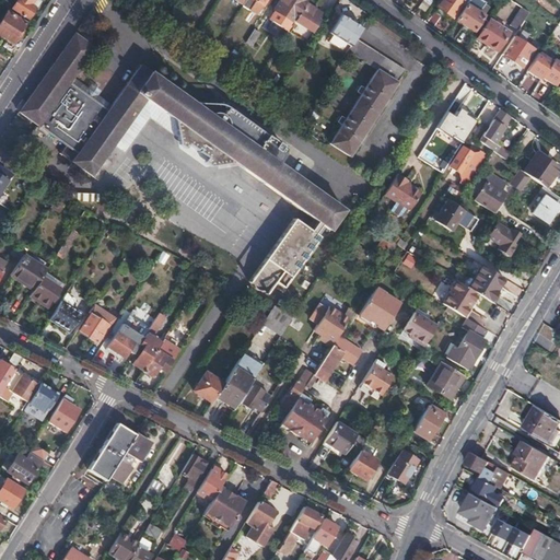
[(16,0),(12,9),(28,19),(38,2),(34,0),(16,0)]
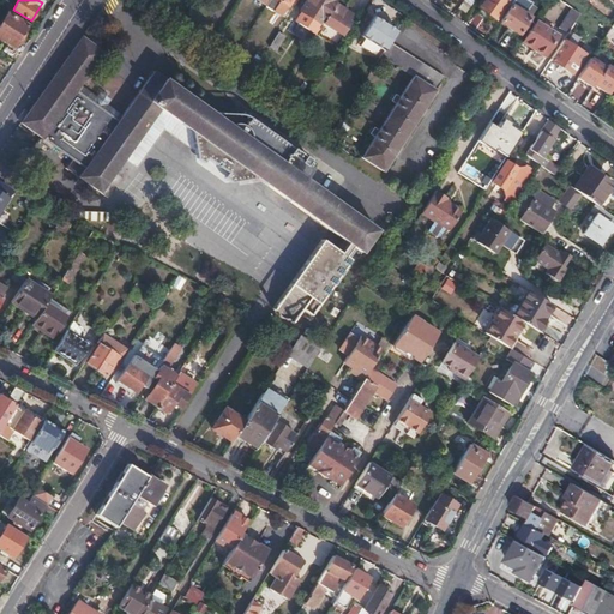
[(270,0),(266,6),(283,16),(292,0),(270,0)]
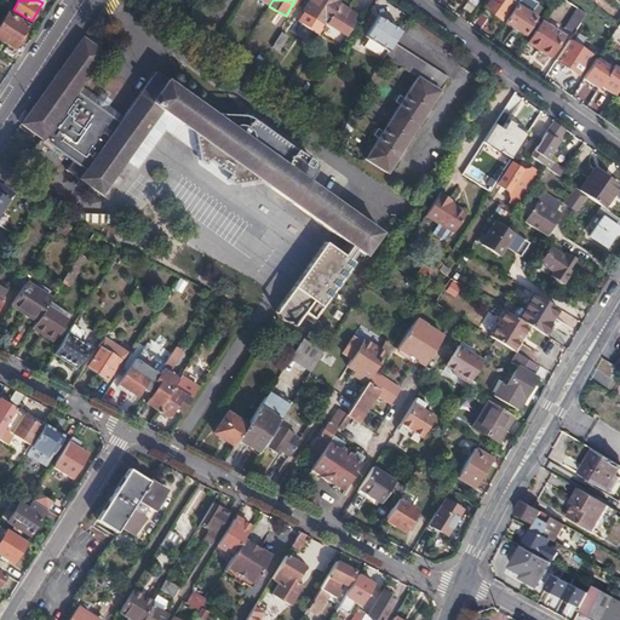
[(310,0),(304,11),(325,26),(326,24),(339,0),(310,0)]
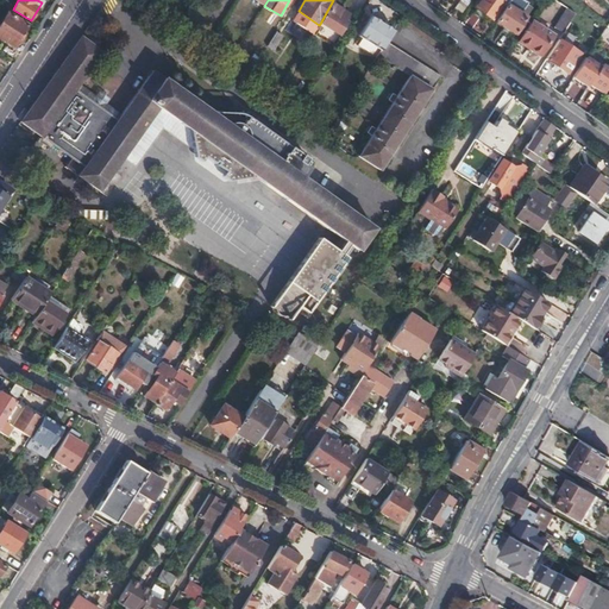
[(333,0),(320,24),(321,25),(315,35),(332,45),(338,35),(338,33),(339,31),(343,31),(345,26),(345,24),(345,22),(344,20),(347,14),(340,8),(345,0),(333,0)]
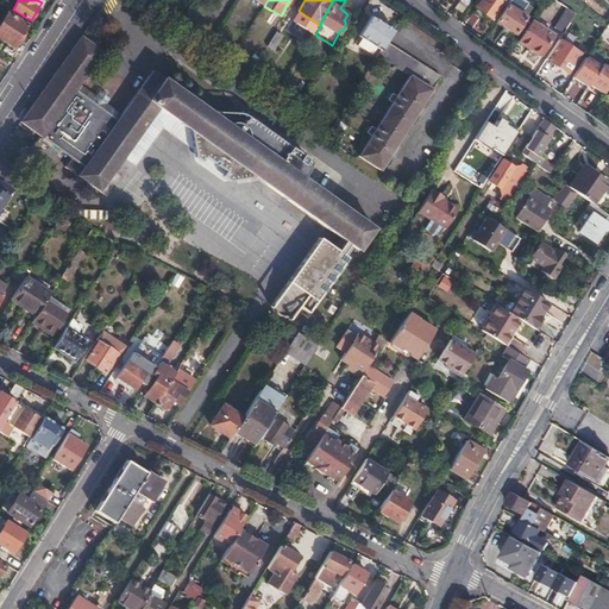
[(465,0),(458,0),(456,8),(463,12),(469,1),(465,0)]
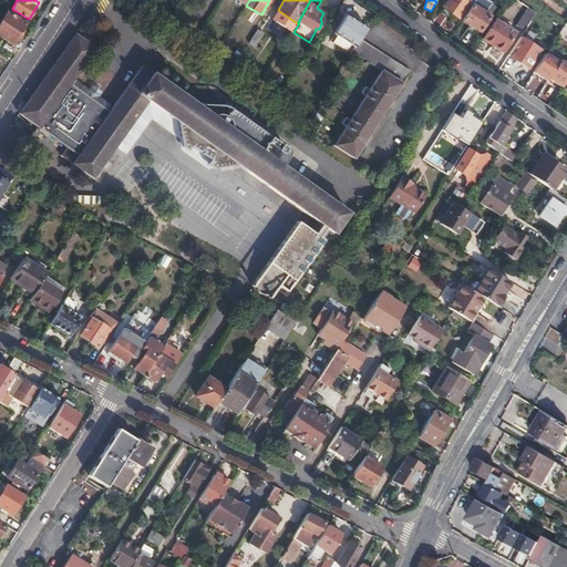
[(466,0),(447,0),(443,7),(457,18),(468,1),(466,0)]
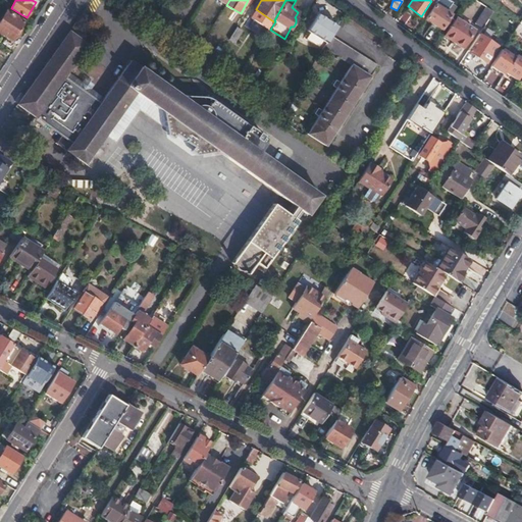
[(449,0),(436,0),(424,19),(440,30),(451,14),(446,12),(448,9),(452,2),(449,0)]
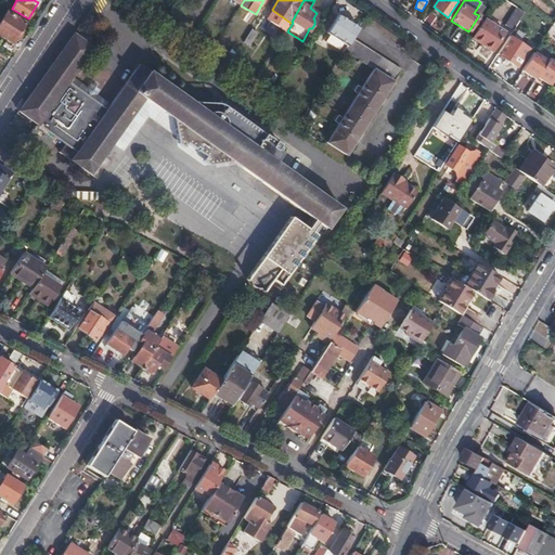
[(15,14),(8,9),(0,20),(0,34),(12,42),(13,42),(25,23),(14,16),(15,14)]
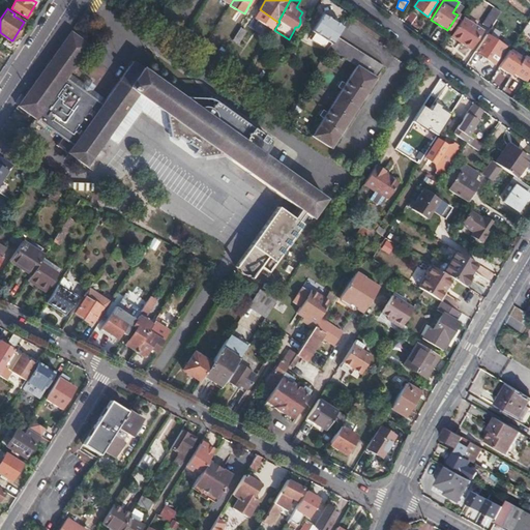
[(501,11),(496,8),(482,28),(488,32),(501,11)]
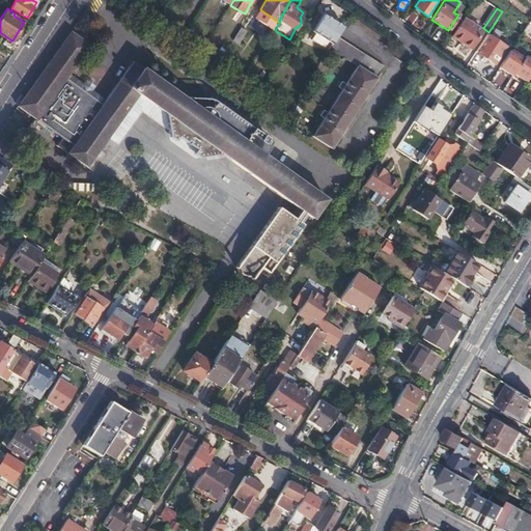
[(328,42),(329,42),(332,45),(337,36),(344,26),(325,15),(312,31),(328,42)]
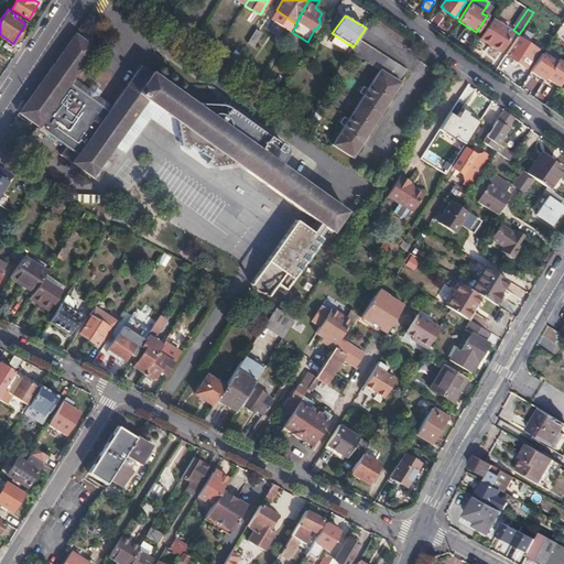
[(491,23),(481,39),(499,51),(512,32),(501,24),(499,28),(491,23)]
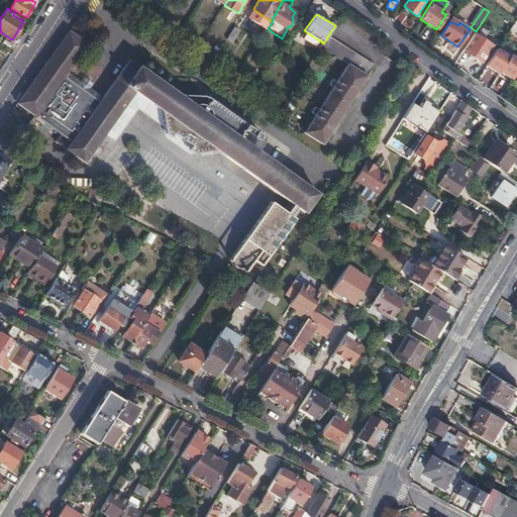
[(235,26),(229,35),(234,38),(240,30),(235,26)]
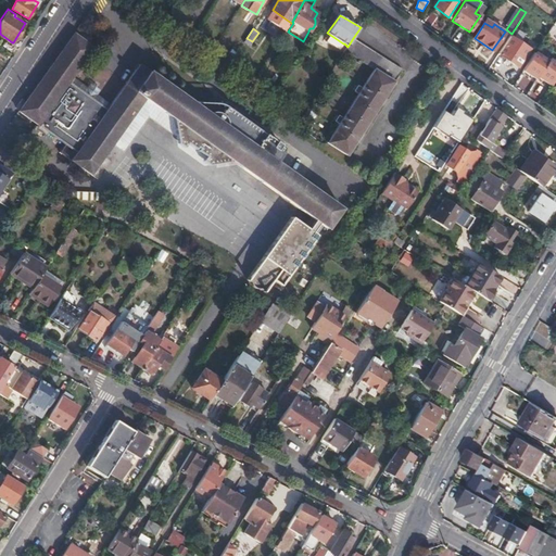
[(74,34),(19,111),(65,143),(60,152),(91,174),(105,153),(113,143),(144,99),(173,118),(176,128),(184,126),(185,131),(188,138),(192,144),(198,149),(203,152),(205,153),(212,155),(217,155),(223,154),(224,163),(234,162),(243,169),(311,216),(304,226),(292,217),(249,279),(253,283),(254,287),(255,288),(258,289),(262,289),(265,292),(274,279),(282,285),(324,226),(327,228),(341,209),(301,180),(276,162),(285,149),(222,104),(219,108),(218,108),(216,108),(217,114),(209,114),(191,101),(139,65),(119,92),(108,110),(95,100),(85,93),(70,81),(93,48),(74,34)]
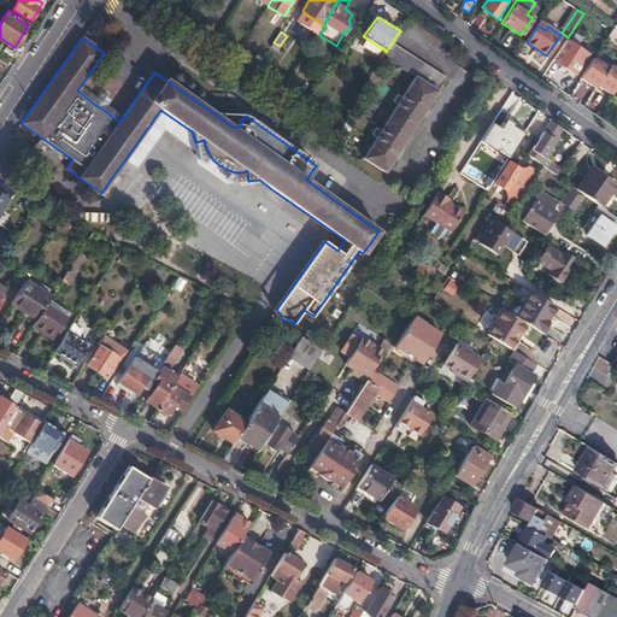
[(566,41),(553,60),(574,75),(587,54),(566,41)]
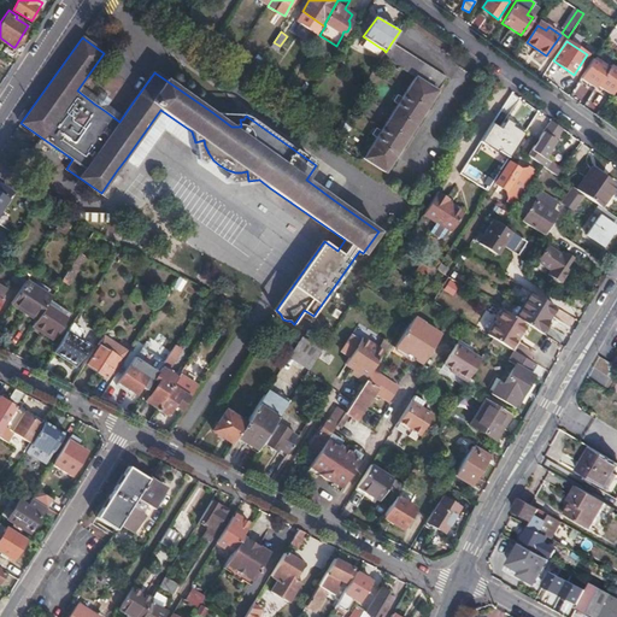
[(386,52),(383,57),(416,78),(403,99),(398,106),(381,133),(376,140),(363,159),(385,174),(446,78),(392,42),(386,52)]
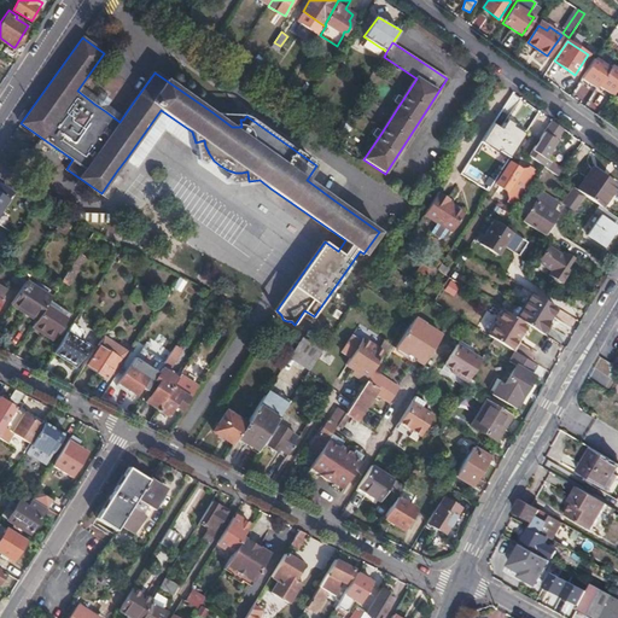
[(383,48),(382,48),(366,73),(371,76),(372,75),(384,57),(386,52),(383,48)]
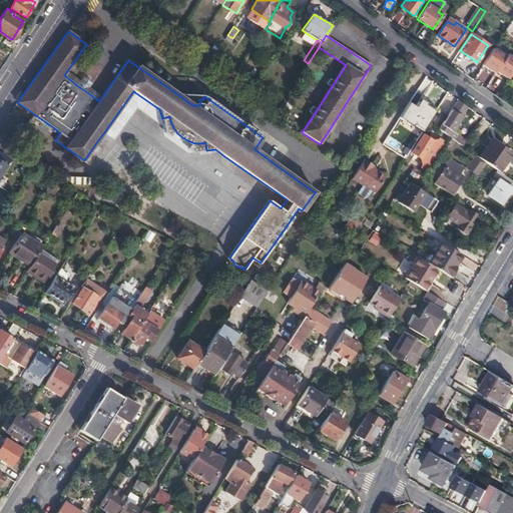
[(493,48),(483,65),(495,73),(496,71),(506,56),(493,48)]
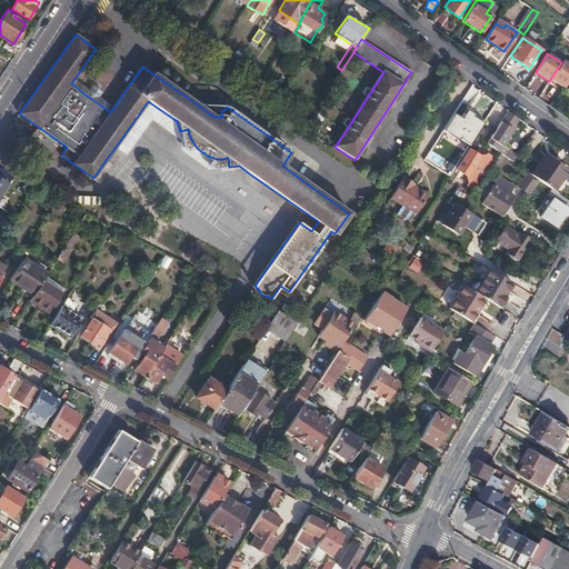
[(311,55),(308,59),(313,63),(317,58),(311,55)]
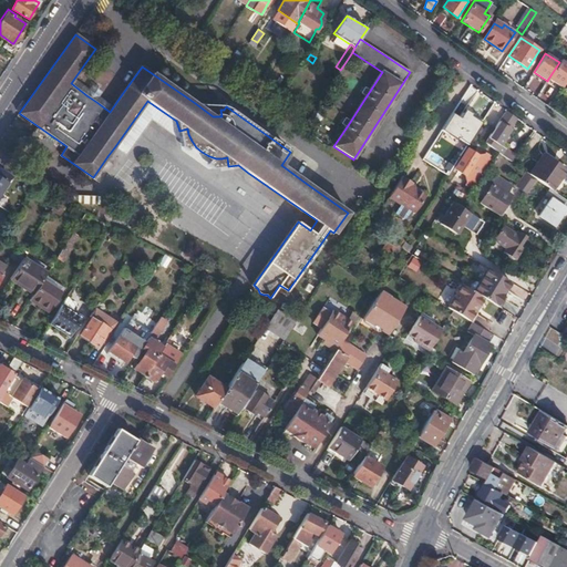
[(559,62),(548,79),(563,88),(566,80),(566,63),(560,60),(559,62)]
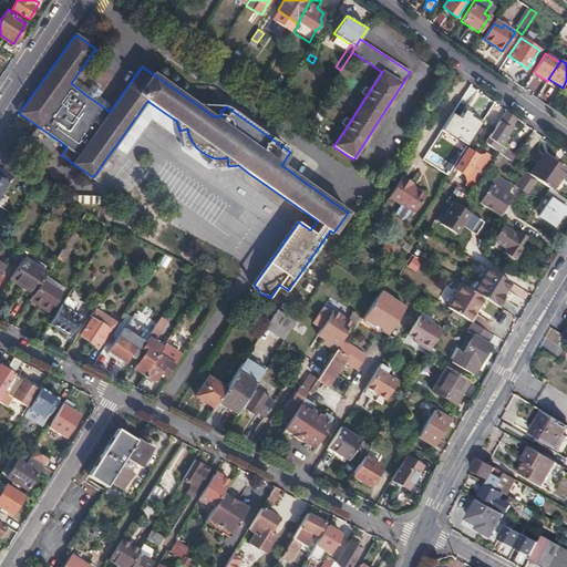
[(90,91),(86,95),(96,102),(99,98),(90,91)]
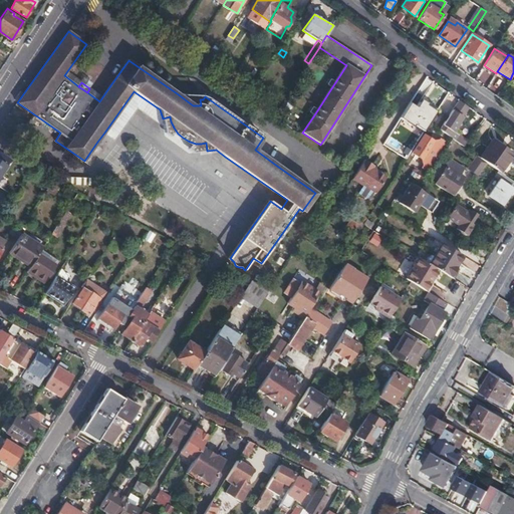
[(134,91),(104,133),(113,140),(137,108),(167,129),(163,118),(160,109),(134,91)]
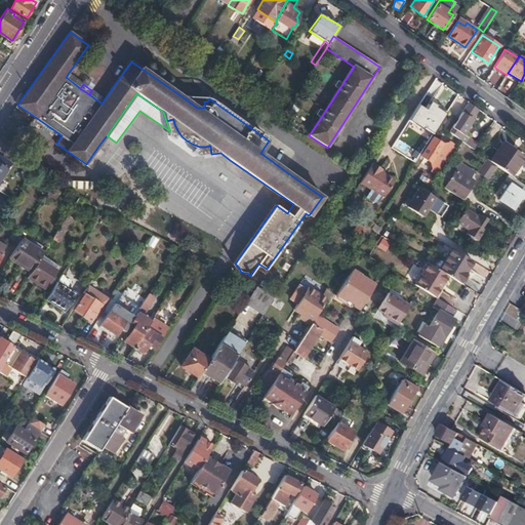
[(418,115),(437,127),(451,106),(433,93),(428,102),(423,107),(418,115)]
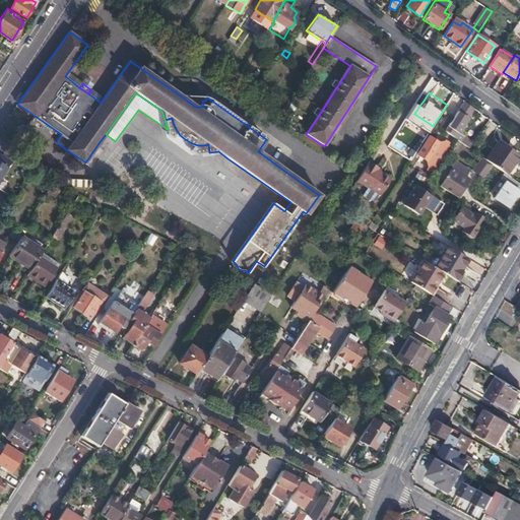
[(202,101),(204,101),(202,98),(179,94),(195,107),(203,107),(202,101)]
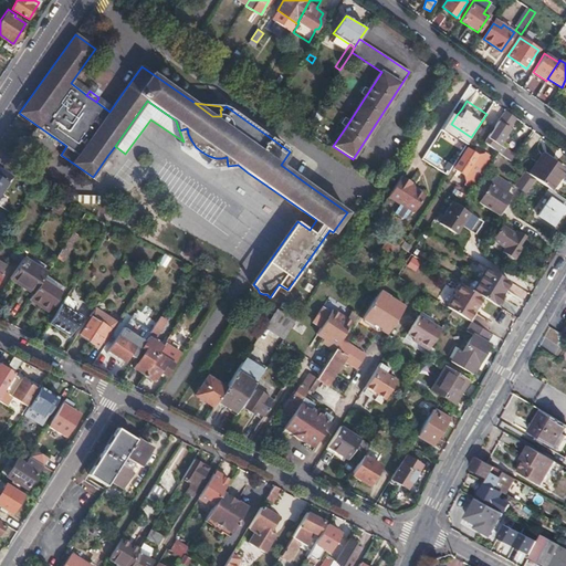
[(515,117),(505,109),(498,121),(484,142),(494,149),(500,154),(504,146),(500,143),(505,135),(504,134),(515,117)]
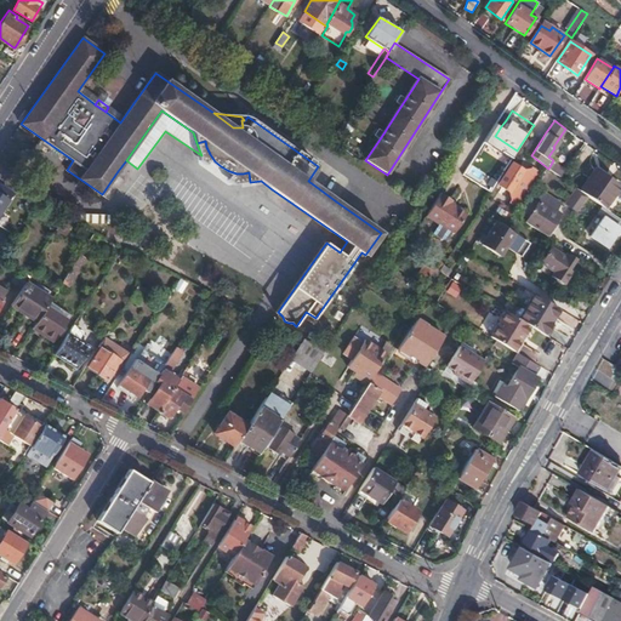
[(205,141),(197,143),(201,155),(203,160),(210,165),(215,161),(210,154),(206,147),(205,141)]
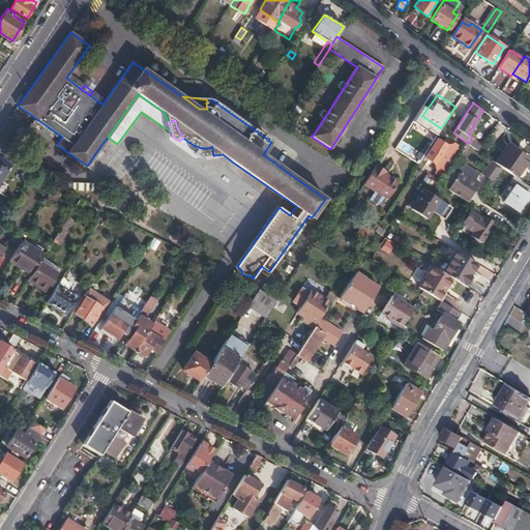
[(472,137),(468,144),(481,153),(486,146),(472,137)]
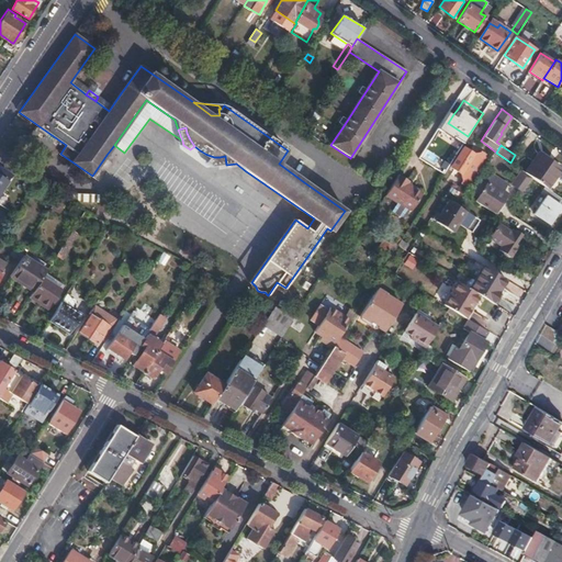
[(461,183),(468,188),(487,155),(481,152),(479,154),(473,154),(463,147),(452,165),(451,167),(460,172),(463,181),(461,183)]
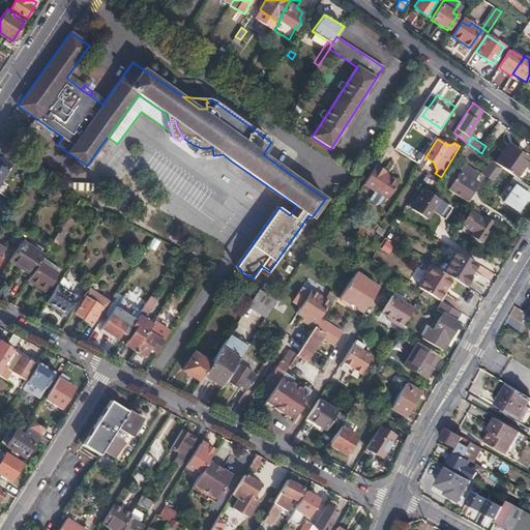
[(495,163),(500,167),(514,176),(517,177),(529,159),(508,144),(495,163)]
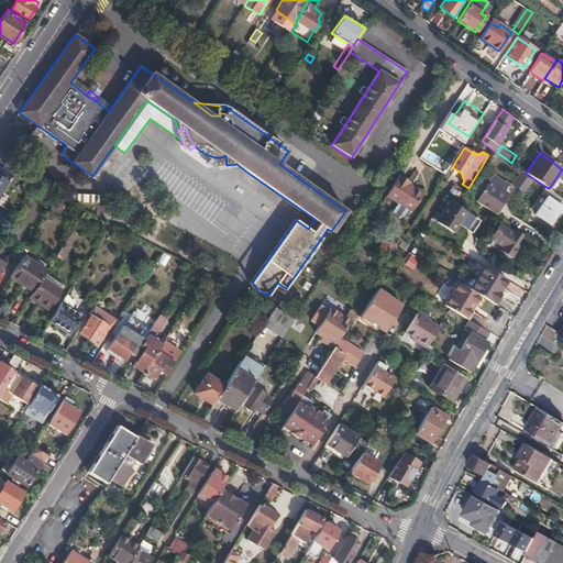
[(208,155),(206,154),(207,157),(205,161),(211,165),(227,165),(225,156),(220,157),(214,157),(208,155)]
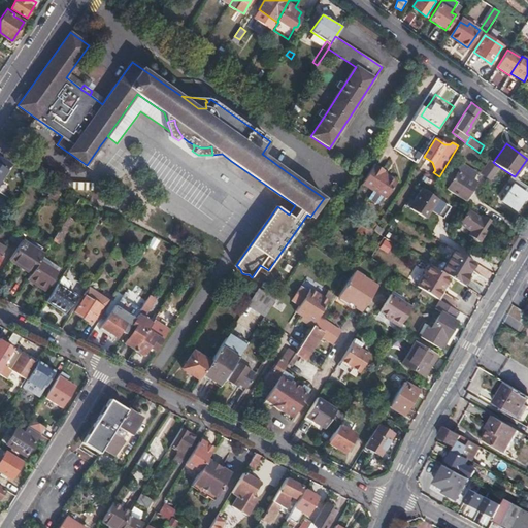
[(0,182),(13,161),(0,155),(0,182)]
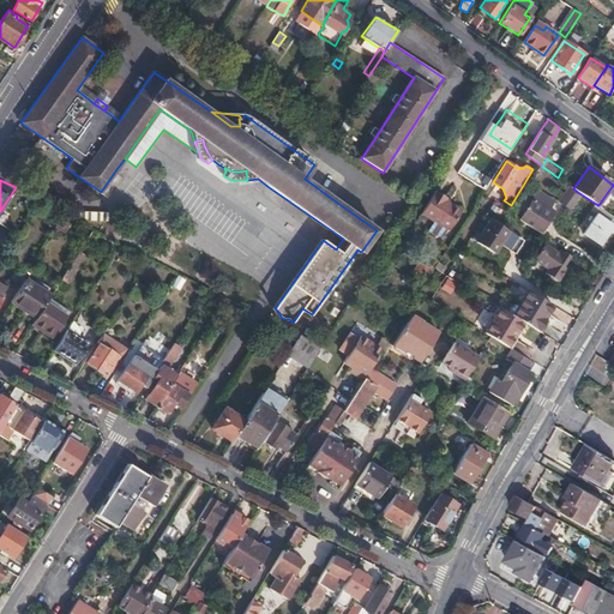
[(573,188),(569,185),(559,200),(570,208),(579,193),(573,188)]
